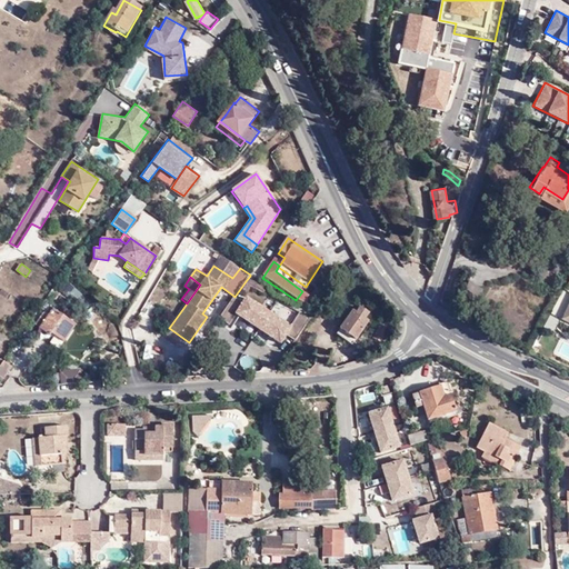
[(473,302),(480,290),(469,283),(469,282),(460,298),(471,305),(473,302)]
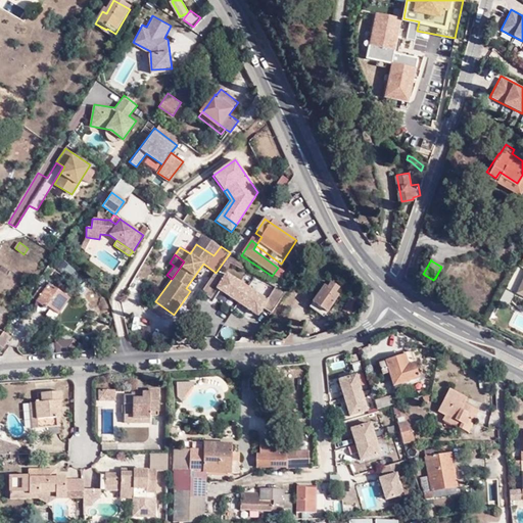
[(55,266),(52,262),(43,274),(47,277),(55,266)]
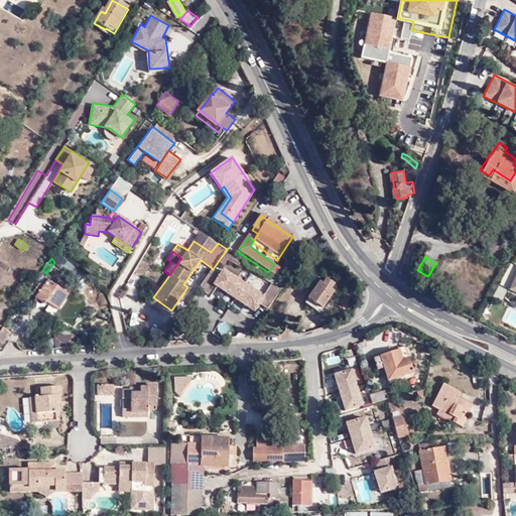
[(218,272),(211,283),(214,284),(254,310),(258,304),(264,294),(222,267),(218,272)]
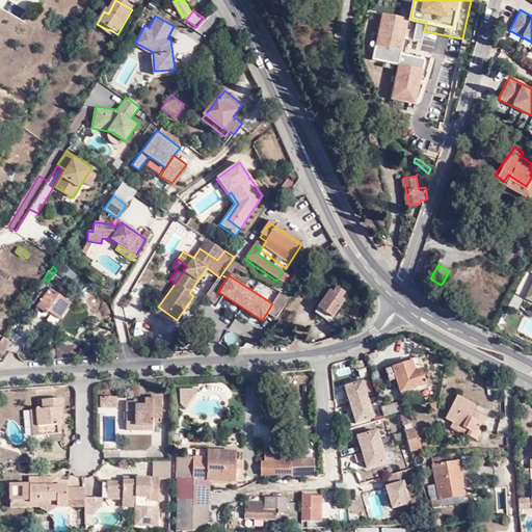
[(219,277),(218,276),(205,297),(213,303),(220,293),(217,292),(224,281),(219,277)]
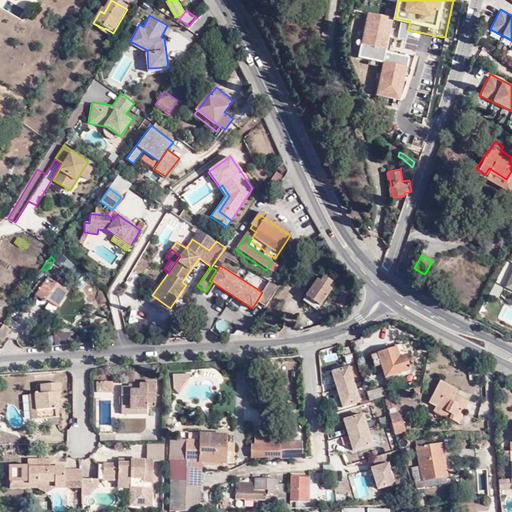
[(318,277),(307,294),(321,304),(333,287),(329,284),(334,277),(326,272),(321,279),(318,277)]
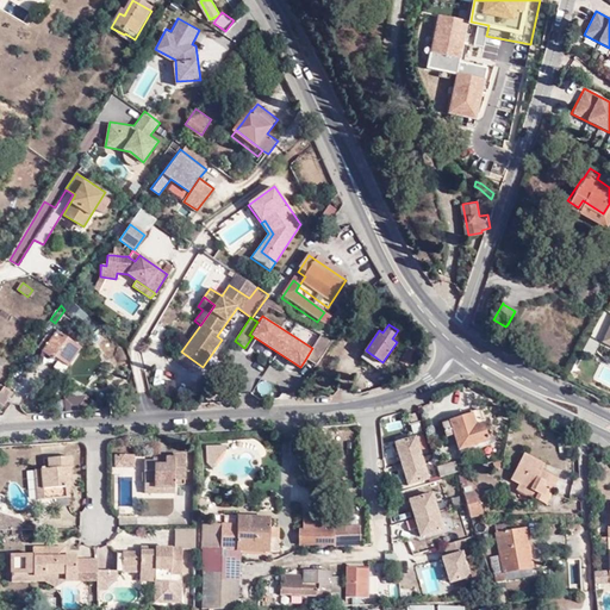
[(64,336),(63,338),(55,332),(43,353),(55,361),(56,358),(69,366),(81,347),(64,336)]
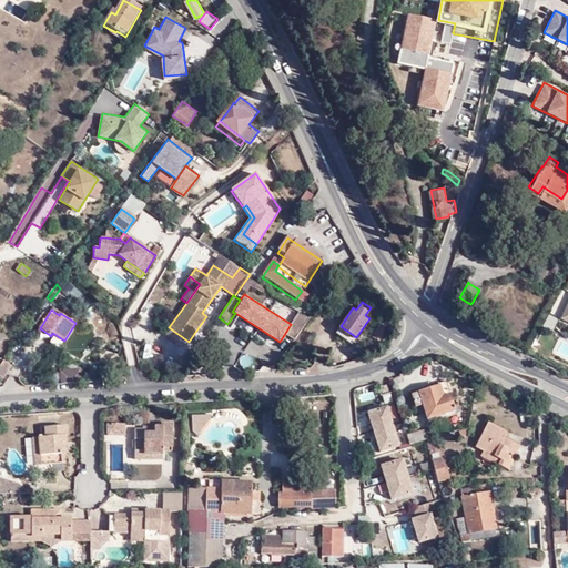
[(308,318),(298,312),(291,324),(284,335),(294,341),(308,318)]
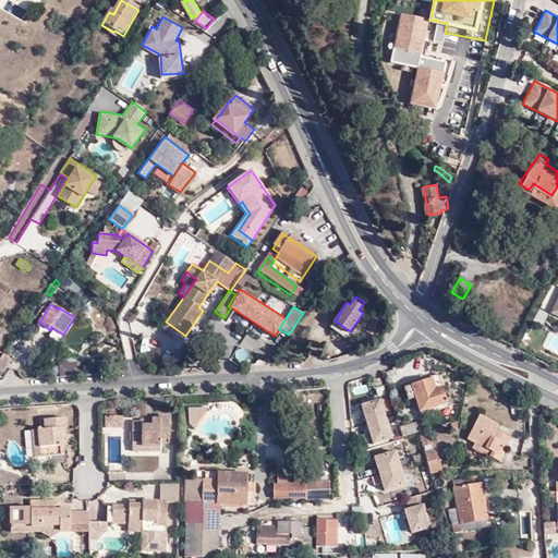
[(384,320),(376,315),(366,330),(374,335),(384,320)]
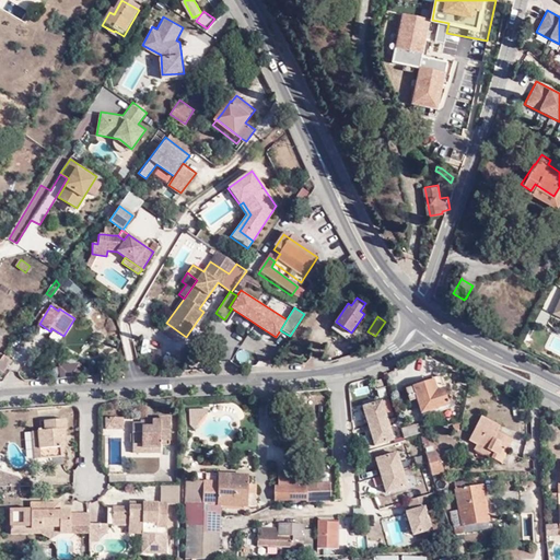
[(333,326),(349,337),(351,333),(336,322),(333,326)]
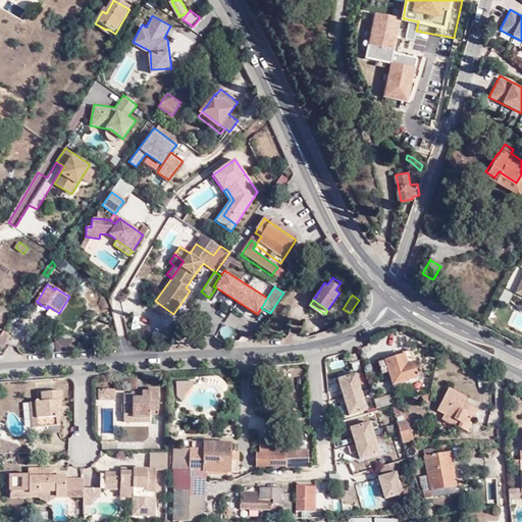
[(11,335),(4,330),(0,335),(0,344),(4,347),(11,335)]
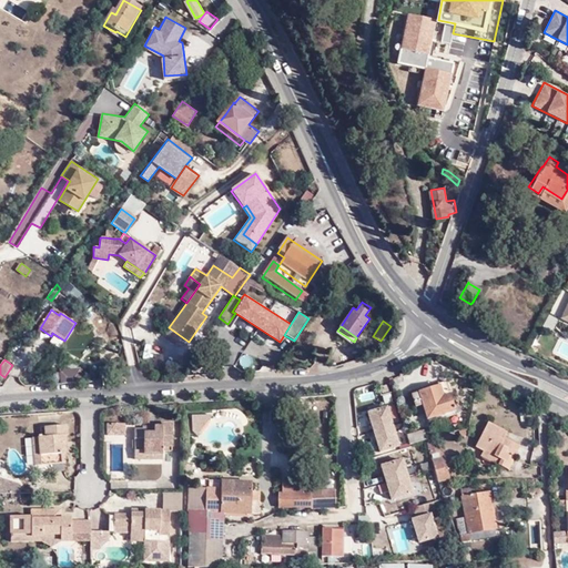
[(64,379),(81,377),(80,366),(62,368),(64,379)]
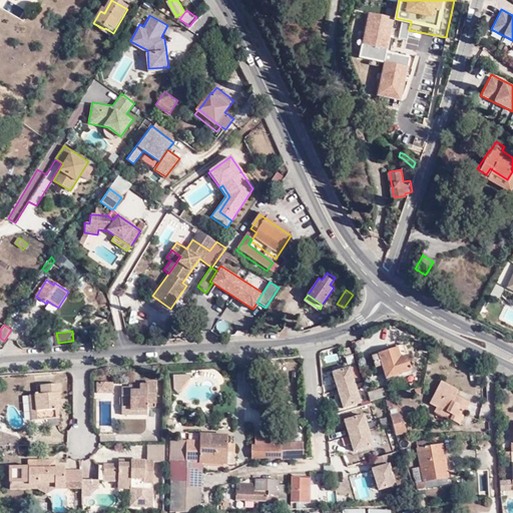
[(403,346),(372,357),(375,367),(382,365),(386,378),(411,370),(403,346)]
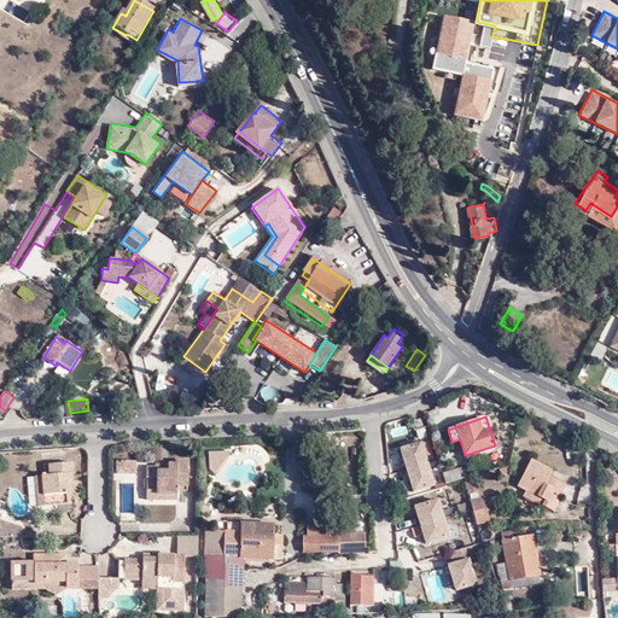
[(421,439),(397,447),(410,491),(435,484),(421,439)]
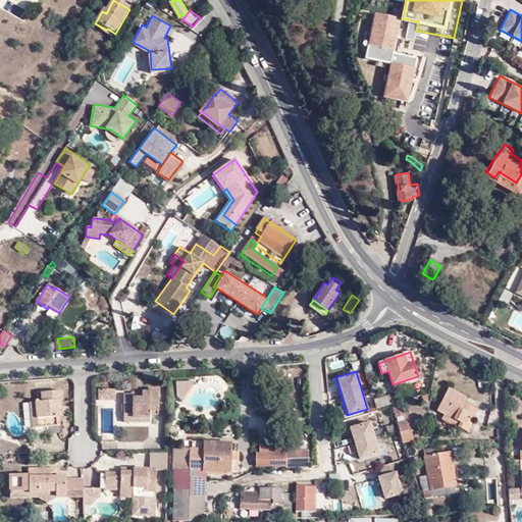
[(446,414),(460,421),(458,426),(468,431),(479,410),(464,403),(460,400),(463,394),(450,385),(437,409),(446,414)]
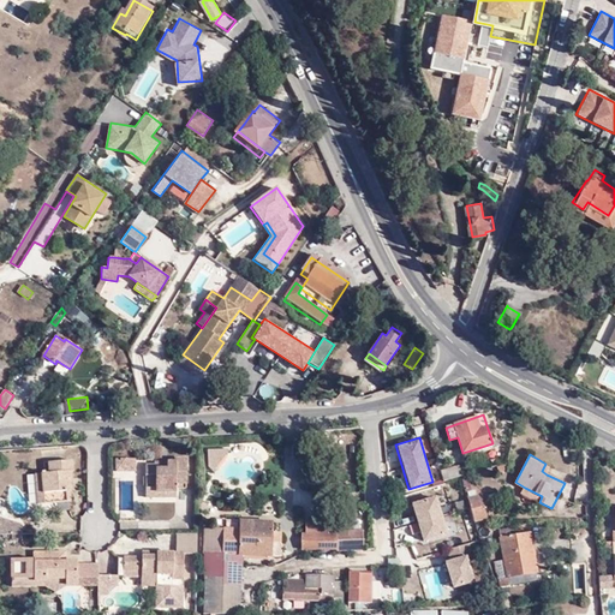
[(114,457),(115,471),(137,470),(136,455),(114,457)]
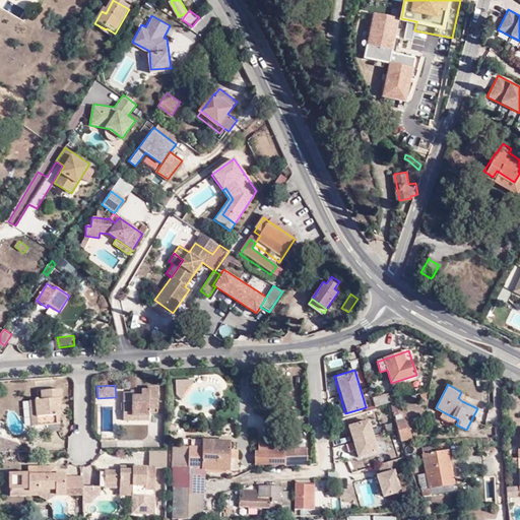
[(43,426),(62,424),(62,415),(59,415),(59,406),(64,406),(64,405),(64,398),(65,398),(64,389),(37,391),(38,400),(34,400),(34,415),(43,415),(43,426)]
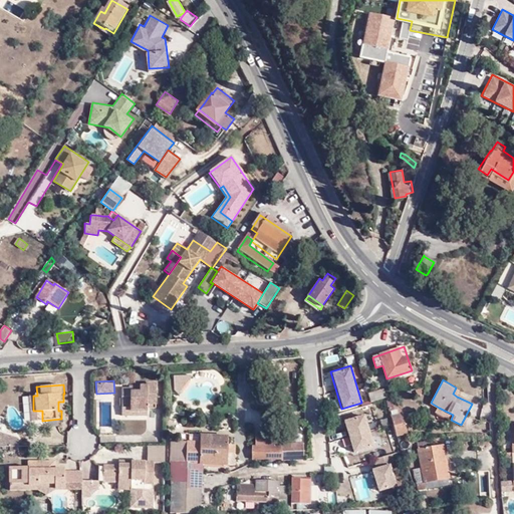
[(130,409),(130,415),(150,415),(150,404),(158,404),(158,386),(149,384),(148,387),(132,387),(132,388),(122,388),(123,409),(130,409)]
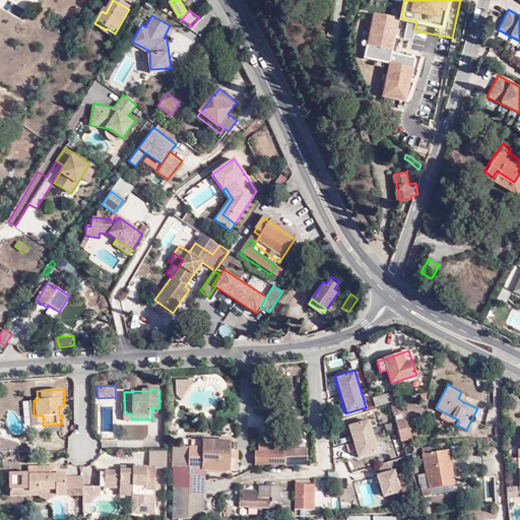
[(375,406),(390,402),(388,396),(387,393),(372,398),(375,406)]
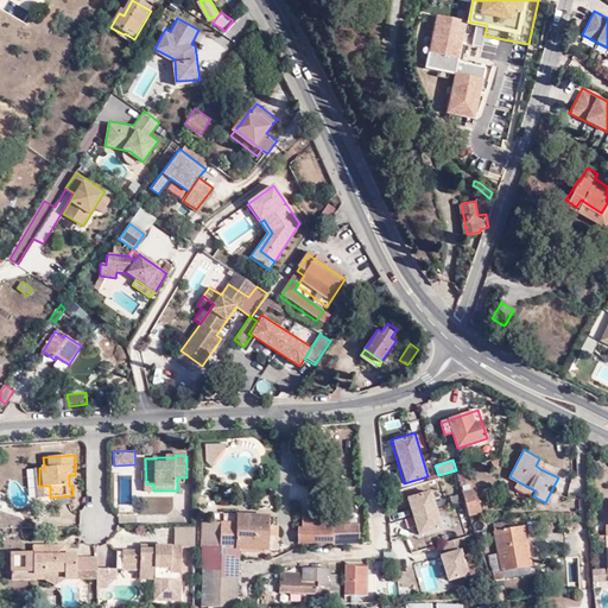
[(456,470),(468,467),(469,467),(467,460),(454,463),(456,470)]
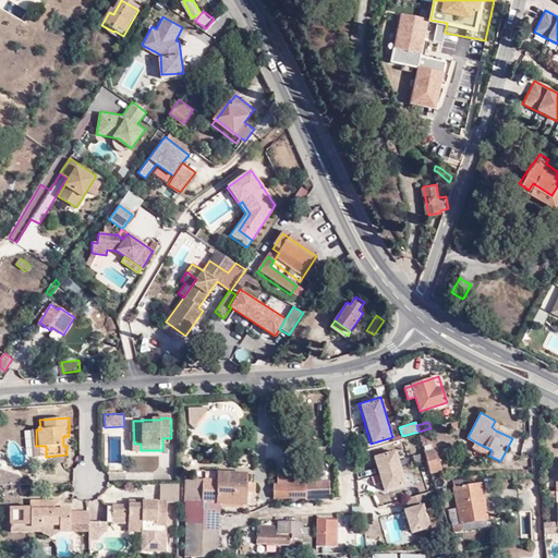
[(436,448),(429,428),(419,432),(423,447),(428,446),(431,449),(436,448)]
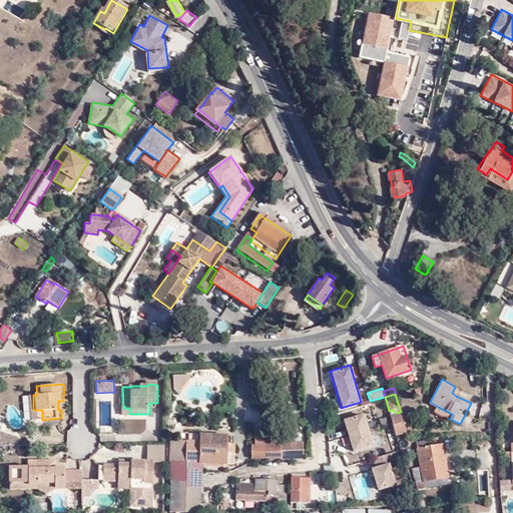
[(438,407),(436,412),(450,419),(452,414),(438,407)]
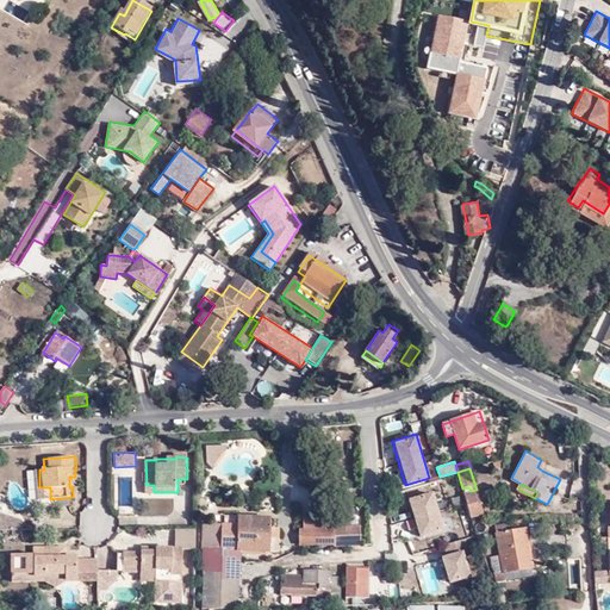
[(50,487),(39,487),(41,499),(50,499),(50,487)]
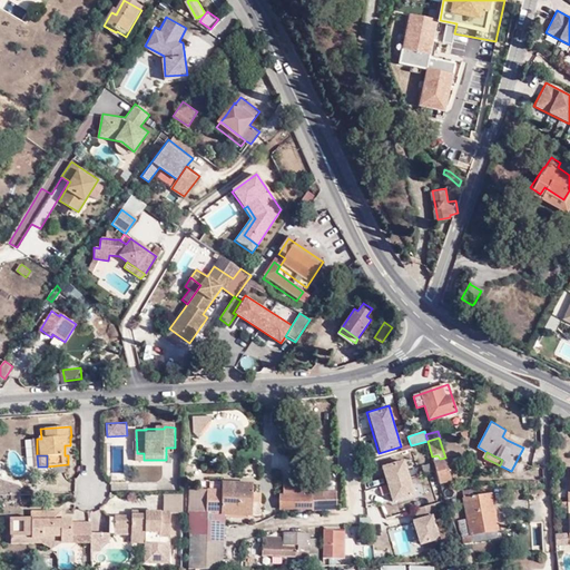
[(438,455),(432,457),(441,484),(453,480),(446,458),(445,458),(440,459),(438,455)]
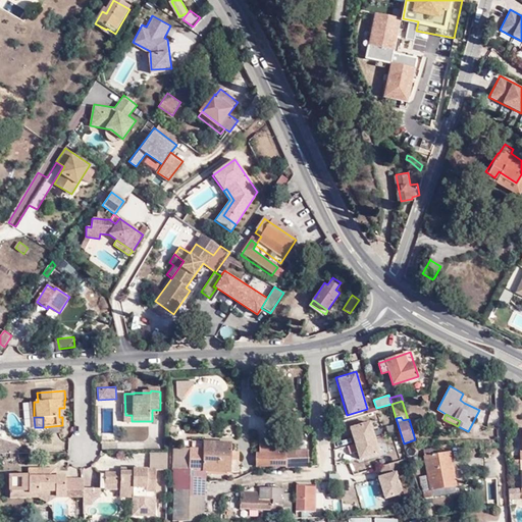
[(369,419),(348,426),(358,459),(380,452),(369,419)]
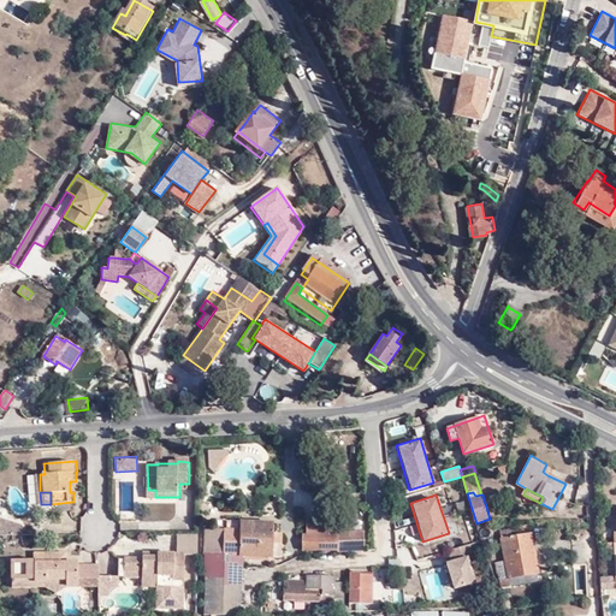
[(0,534),(15,534),(25,534),(24,525),(0,516),(0,534)]
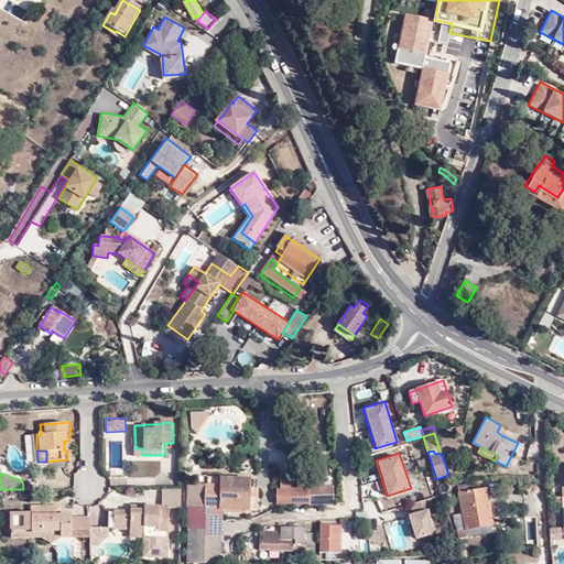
[(280,488),(275,488),(275,503),(306,503),(306,488),(300,488),(300,473),(280,473),(280,488)]
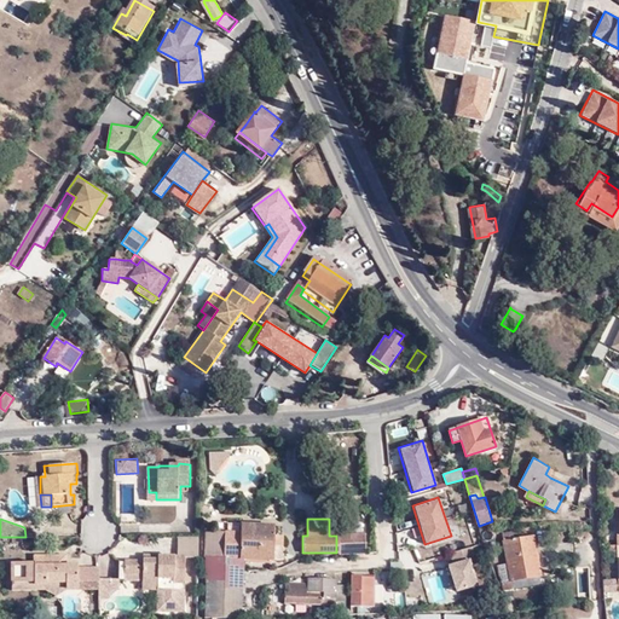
[(241,533),(207,532),(206,556),(244,557),(285,559),(285,547),(281,541),(275,539),(276,525),(241,525),(241,533)]
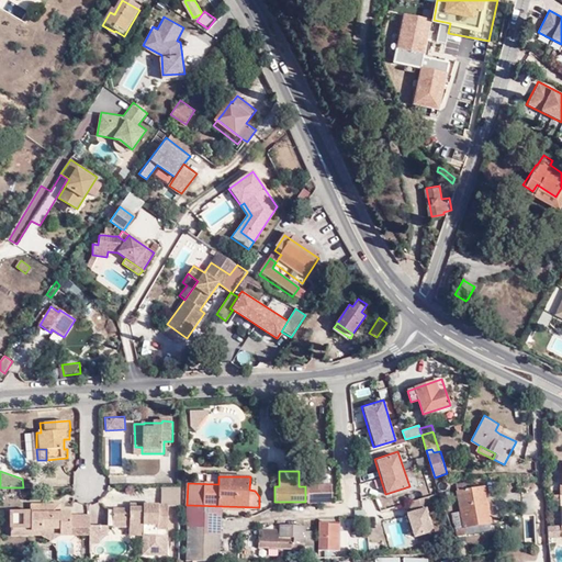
[(305,486),(305,502),(332,502),(332,483),(305,483),(305,486)]
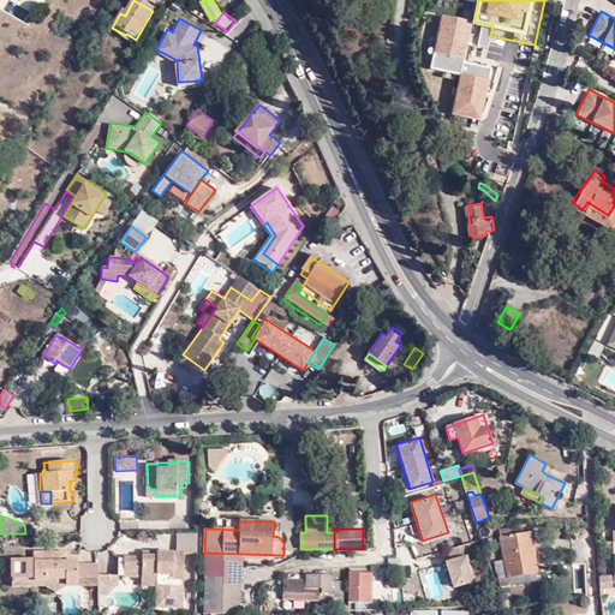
[(509,584),(508,578),(537,572),(529,531),(508,536),(507,530),(500,531),(501,539),(496,541),(499,548),(502,547),(505,560),(496,562),(502,589),(511,586),(509,584)]
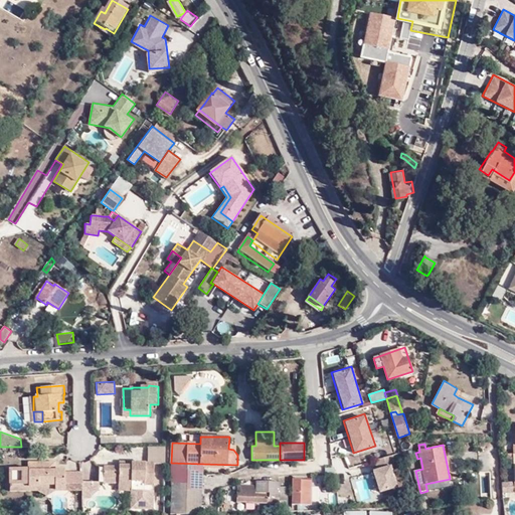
[(401,486),(392,455),(374,460),(376,468),(370,469),(377,492),(401,486)]
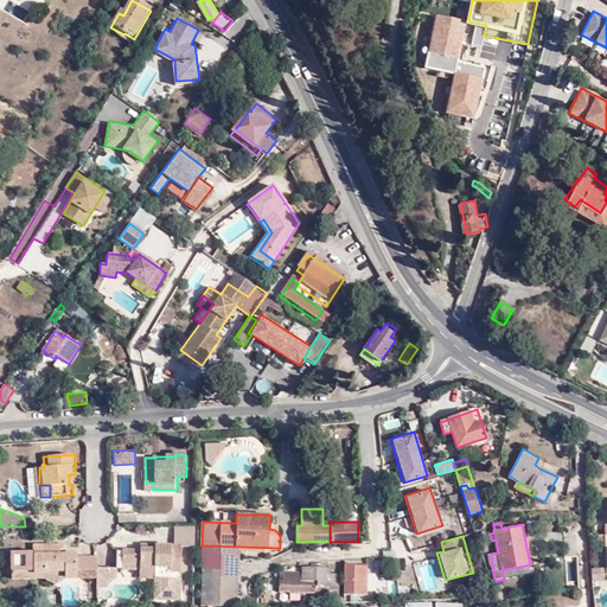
[(164,548),(158,548),(142,548),(126,549),(127,564),(142,563),(144,579),(151,579),(174,579),(173,573),(184,573),(184,545),(164,544),(164,548)]
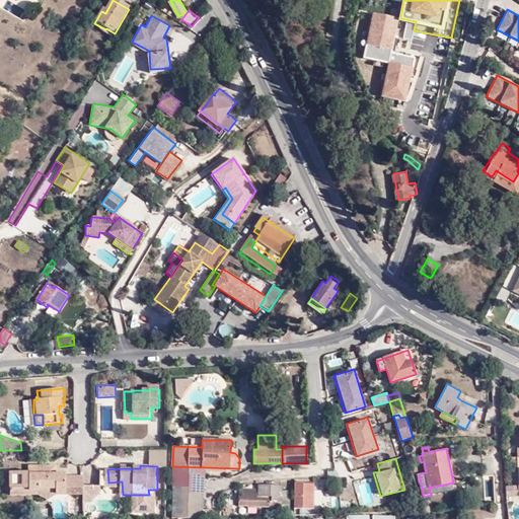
[(172,466),(173,472),(172,517),(204,518),(204,506),(205,496),(205,467),(172,466)]
